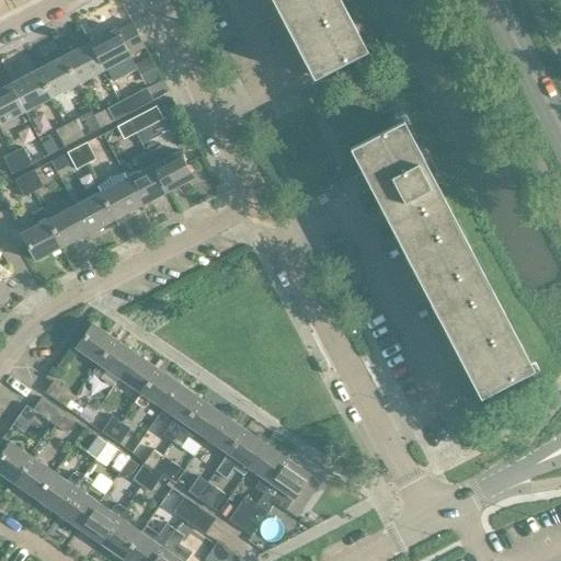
[(276,0),(317,77),(362,53),(333,0),(276,0)]
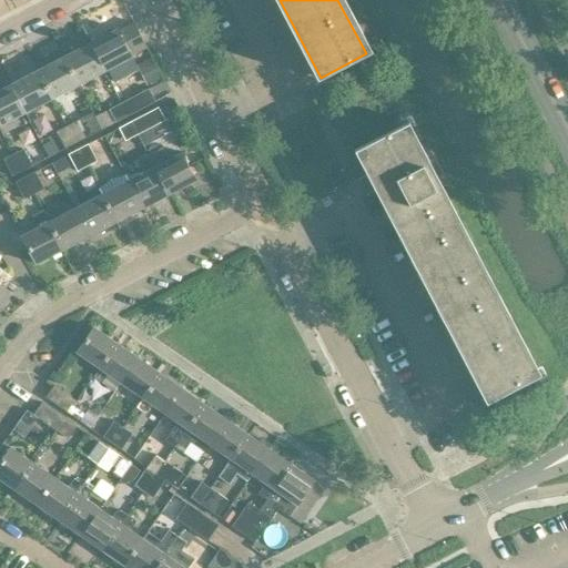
[(115,30),(91,43),(105,71),(132,57),(118,29),(115,29),(115,30)]
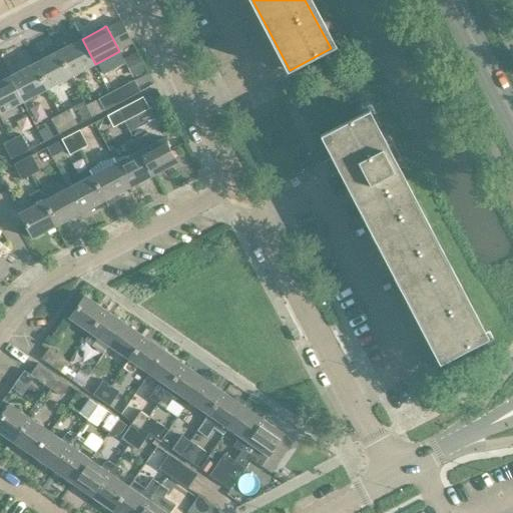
[(82,39),(58,51),(71,76),(95,64),(82,39)]
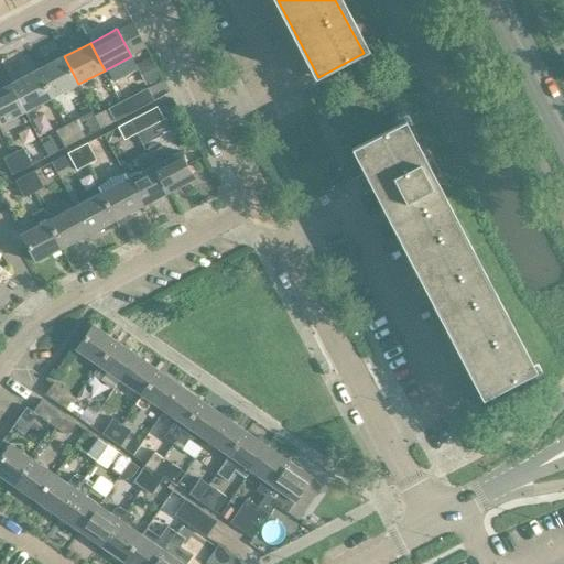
[(78,84),(64,56),(38,71),(52,97),(78,84)]
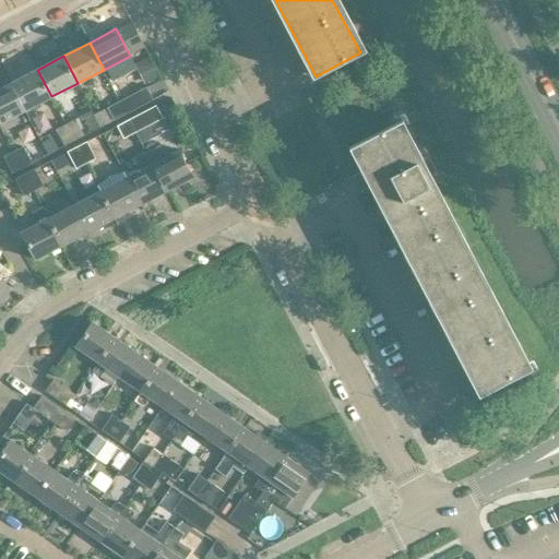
[(123,86),(135,80),(129,67),(117,73),(123,86)]
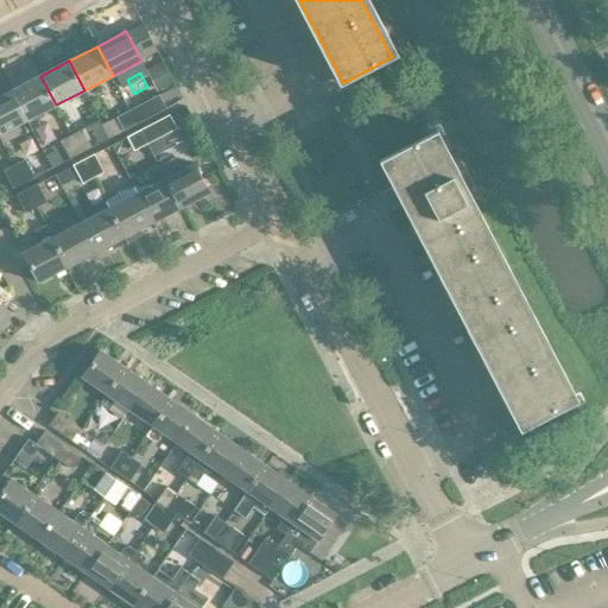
[(56,105),(40,76),(12,90),(27,120),(56,105)]
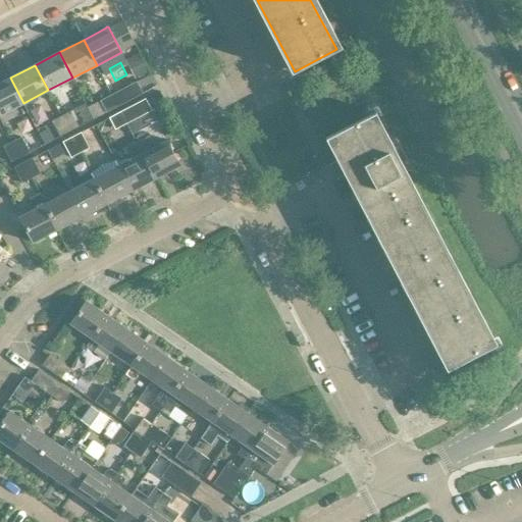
[(10,77),(0,83),(0,114),(23,103),(10,77)]
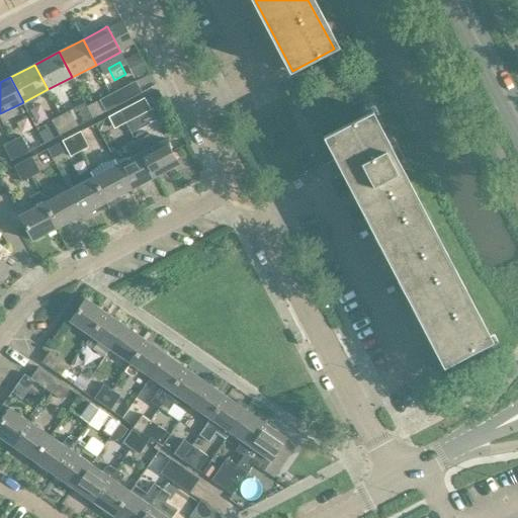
[(111,94),(117,105),(142,92),(136,81),(111,94)]
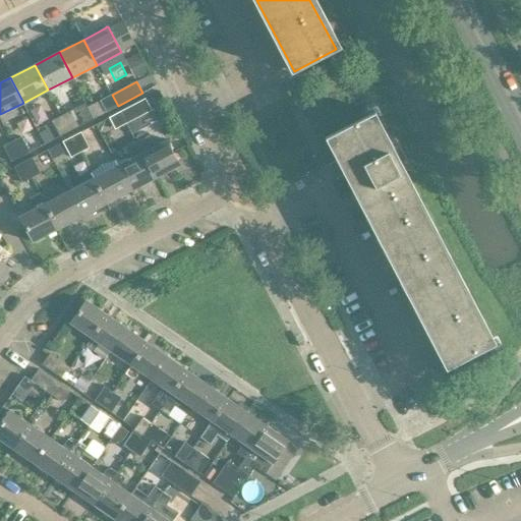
[(161,90),(120,111),(127,123),(167,102),(161,90)]
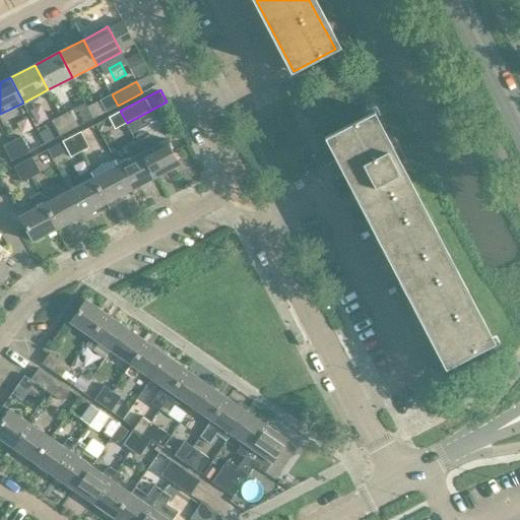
[(118,106),(112,94),(87,107),(93,119),(118,106)]
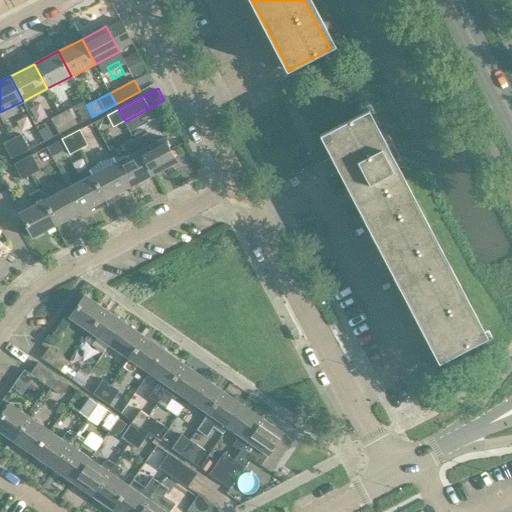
[(60,113),(68,129),(77,124),(69,109),(60,113)]
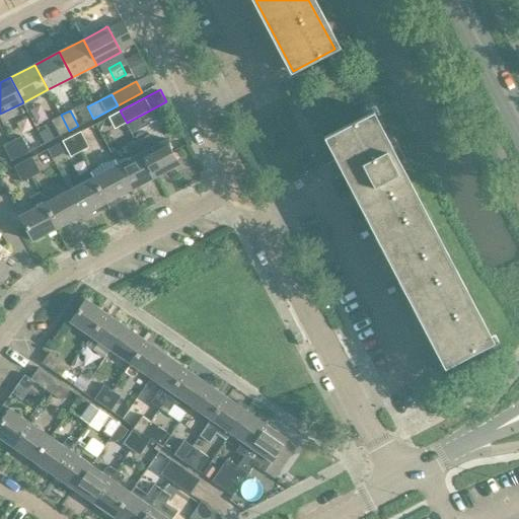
[(127,123),(120,110),(108,117),(115,129),(127,123)]
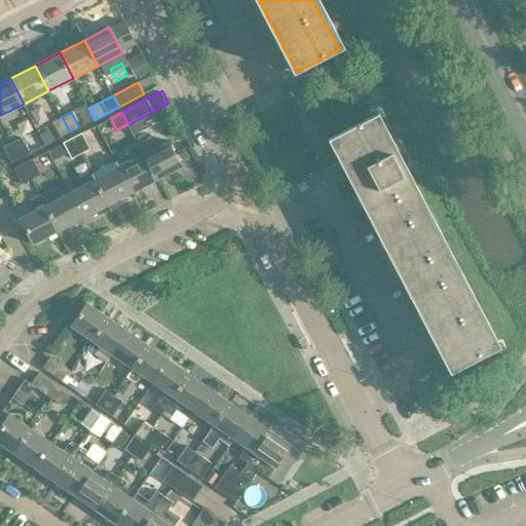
[(374,115),(345,130),(332,138),(453,370),(495,348),(405,175),(415,170),(396,132),(385,138),(374,115)]
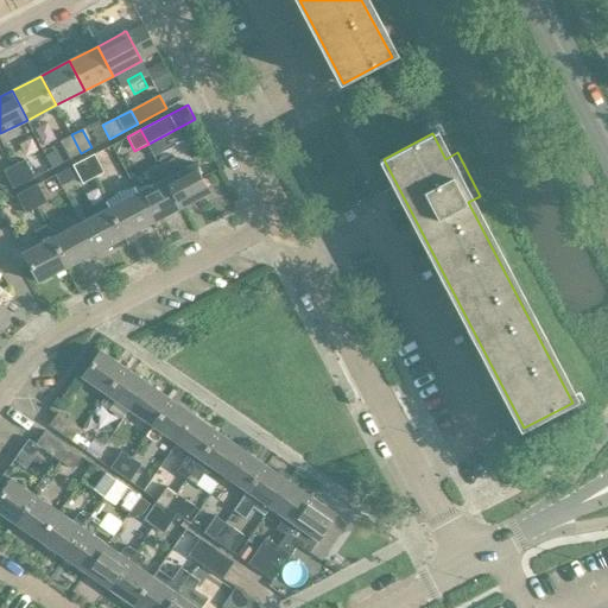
[(81,153),(71,134),(61,140),(70,159),(81,153)]
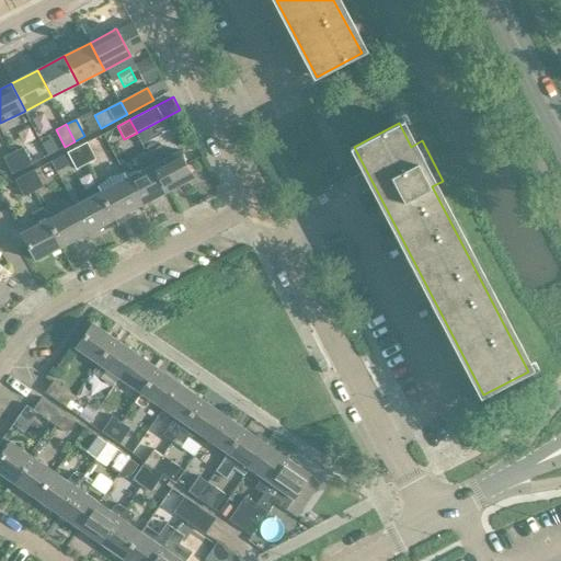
[(78,147),(87,164),(96,159),(87,141),(78,147)]
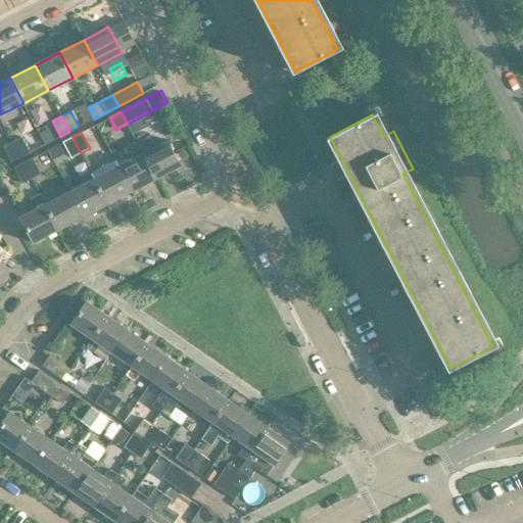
[(150,135),(137,142),(156,179),(179,167),(181,165),(168,140),(155,146),(150,135)]
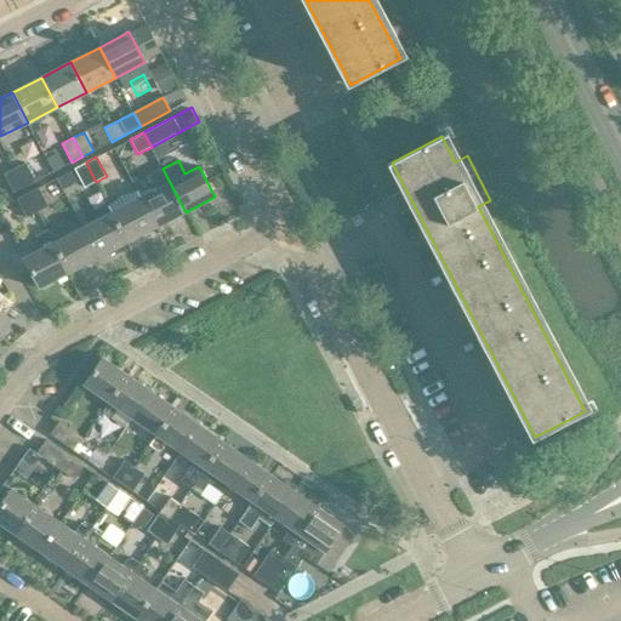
[(15,167),(24,187),(35,181),(26,163),(15,167)]
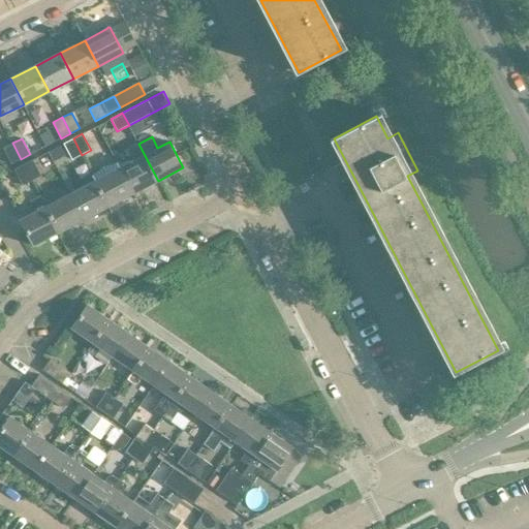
[(82,155),(73,138),(64,144),(72,159),(82,155)]
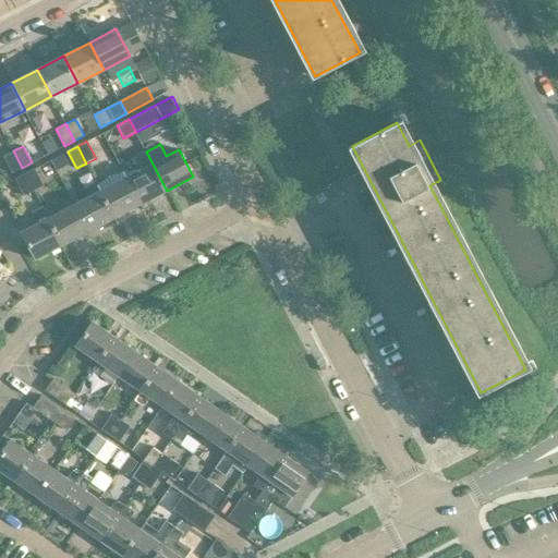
[(22,168),(13,150),(3,156),(12,173),(22,168)]
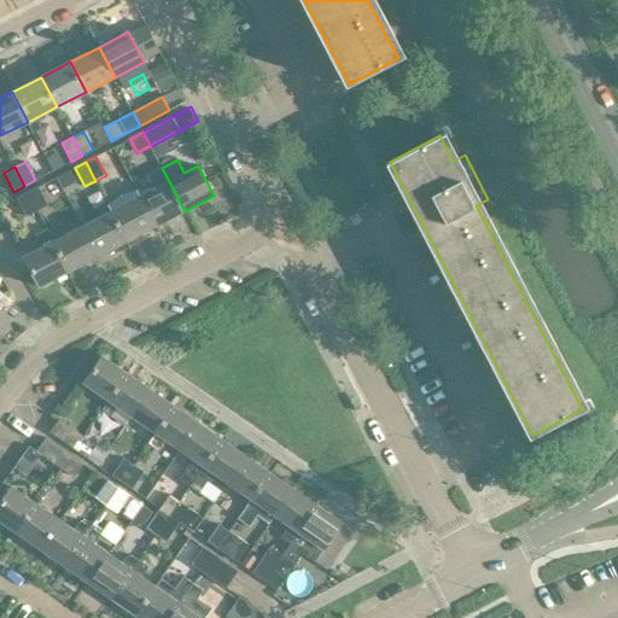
[(149,175),(156,188),(140,196),(156,226),(185,211),(162,168),(149,175)]
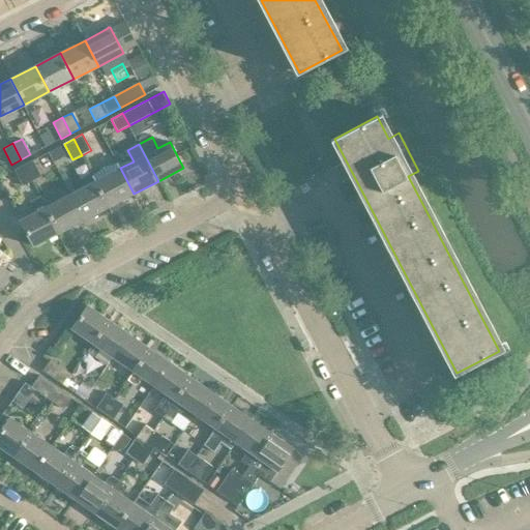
[(33,159),(24,165),(32,181),(41,176),(33,159)]
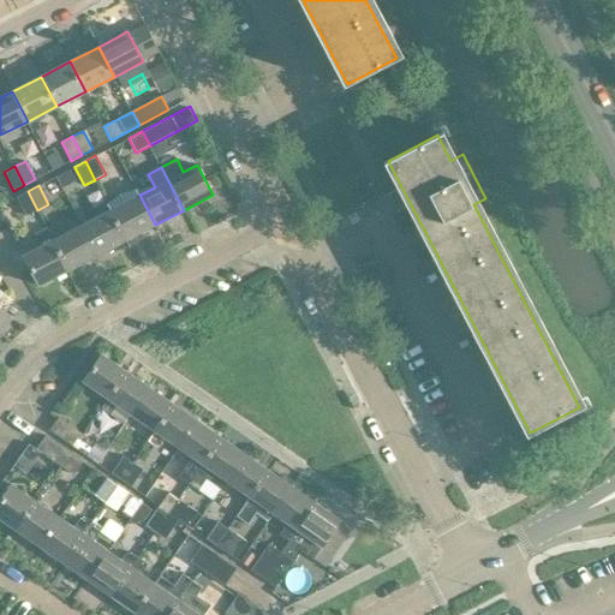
[(155,225),(139,195),(136,189),(120,193),(107,203),(111,210),(130,245),(142,238),(139,233),(155,225)]
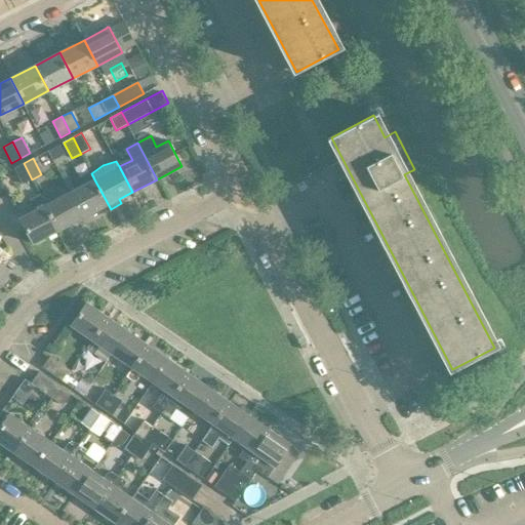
[(32,179),(24,163),(14,168),(23,184),(32,179)]
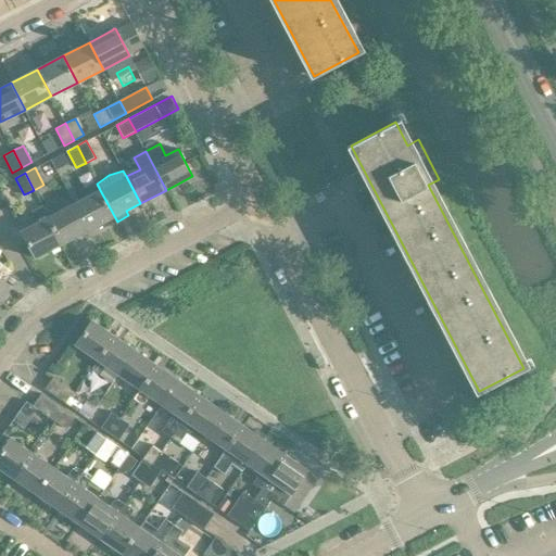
[(117,222),(100,190),(74,203),(89,230),(102,223),(104,228),(117,222)]
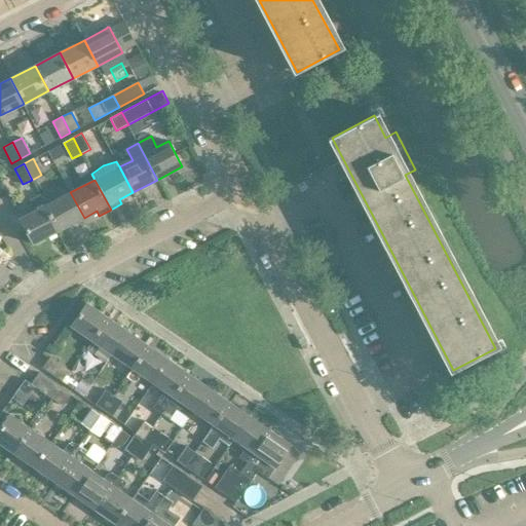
[(84,218),(70,192),(45,205),(59,231),(84,218)]
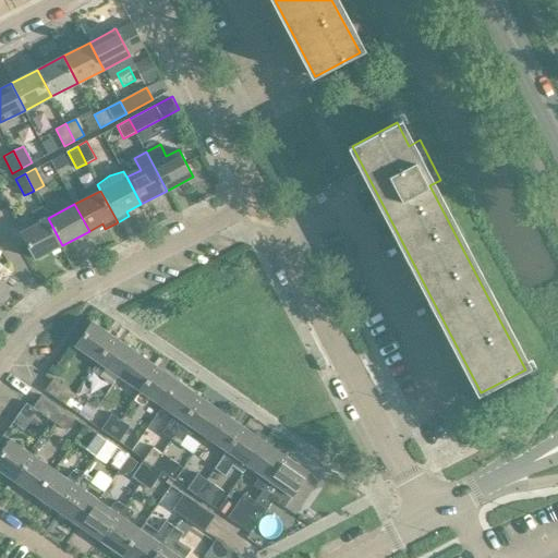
[(28,213),(35,225),(22,231),(36,259),(38,258),(38,257),(62,245),(48,218),(43,206),(28,213)]
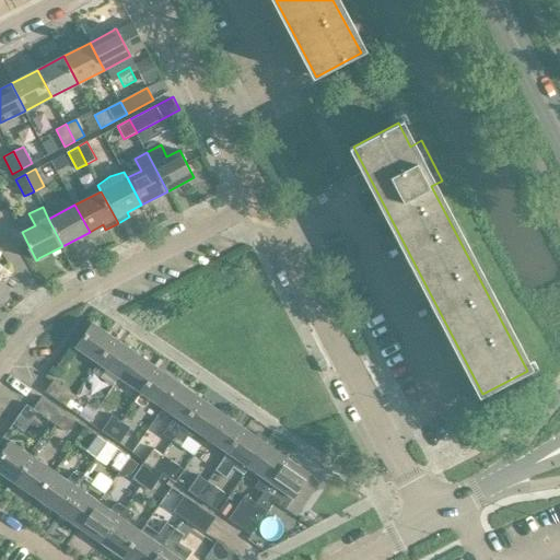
[(0,280),(0,300),(8,289),(9,289),(10,288),(0,280)]
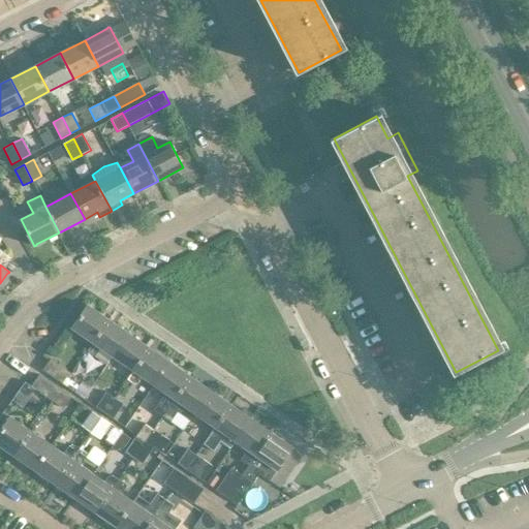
[(93,343),(109,319),(89,306),(90,306),(88,305),(72,329),(93,343)]
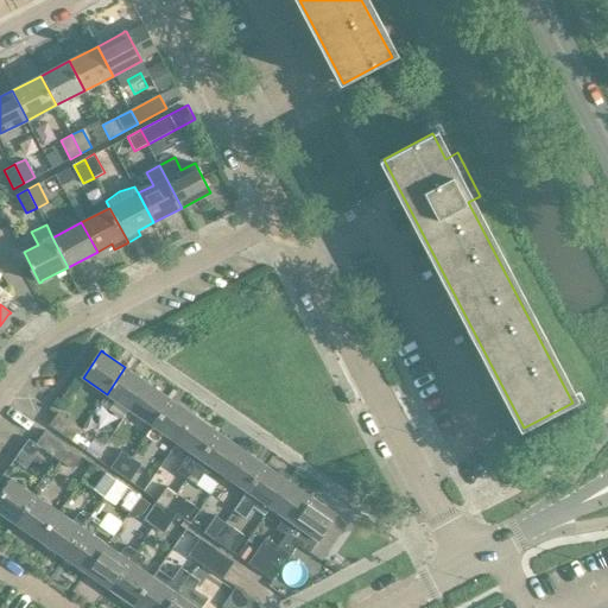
[(125,367),(107,394),(115,400),(130,410),(149,384),(125,367)]
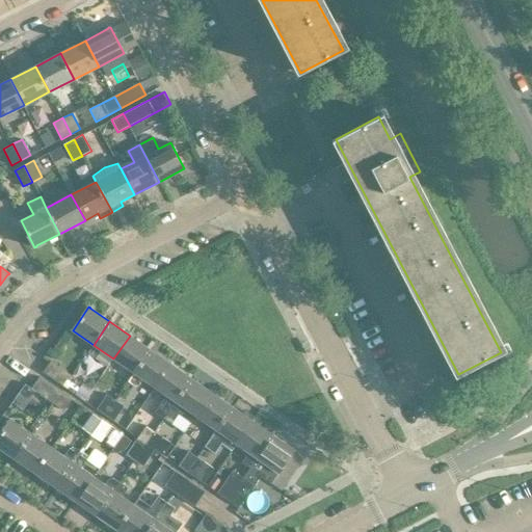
[(130,336),(113,358),(134,373),(151,350),(130,336)]
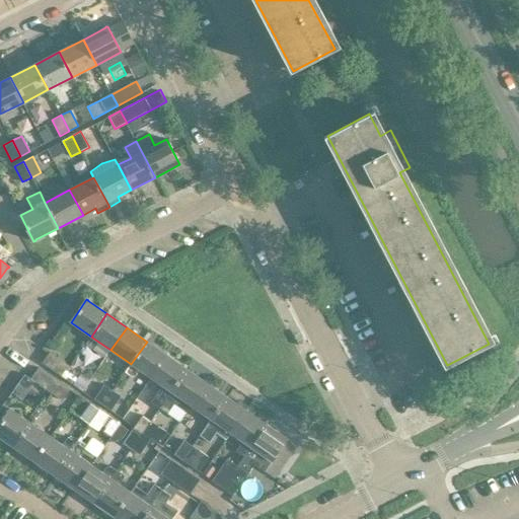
[(98,342),(91,337),(85,345),(93,350),(98,342)]
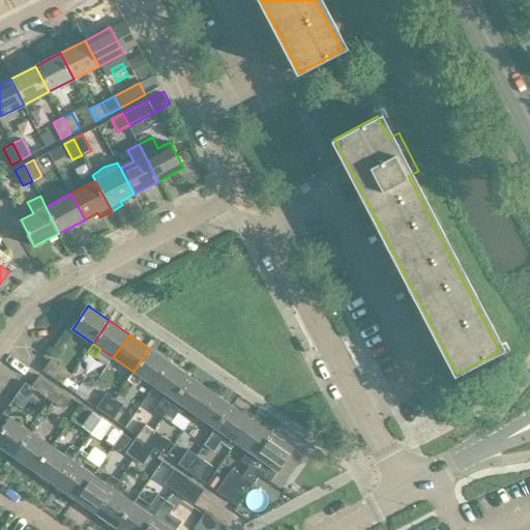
[(150,349),(134,372),(127,380),(135,384),(139,383),(142,378),(154,386),(170,362),(150,349)]
